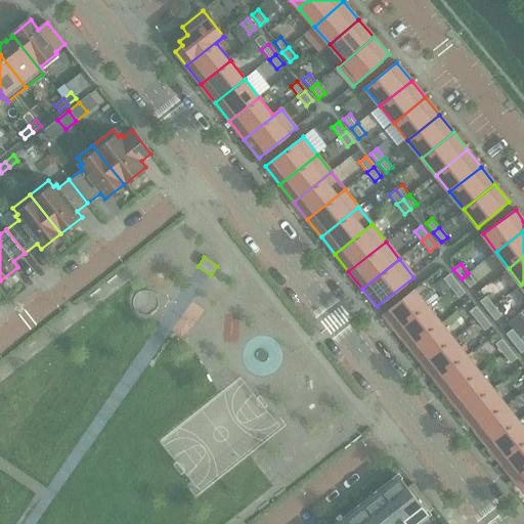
[(476,284),(468,273),(462,278),(469,288),(476,284)]
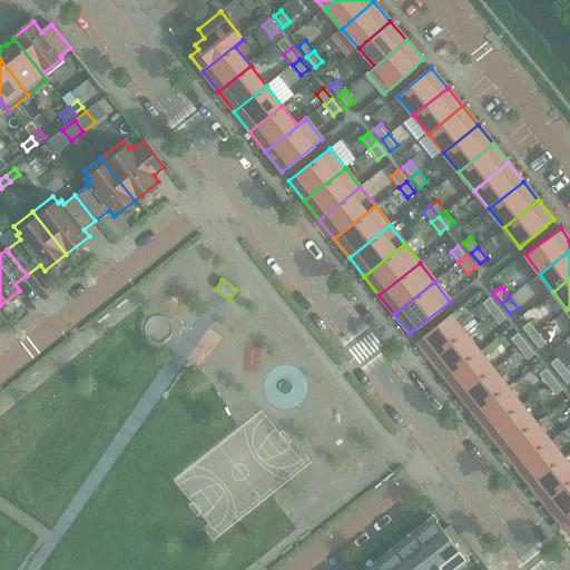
[(498,308),(490,298),(482,304),(491,314),(498,308)]
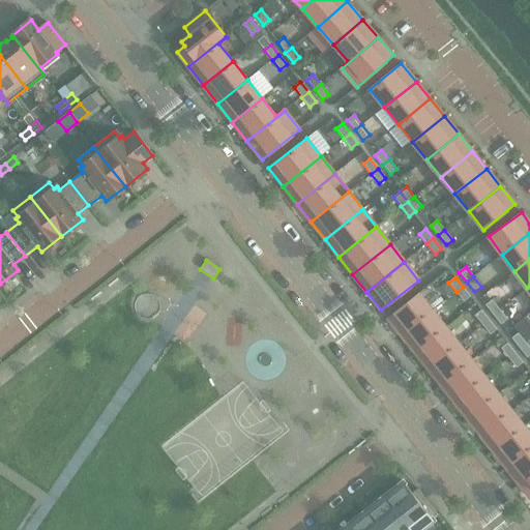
[(470,296),(463,287),(457,292),(464,301),(470,296)]
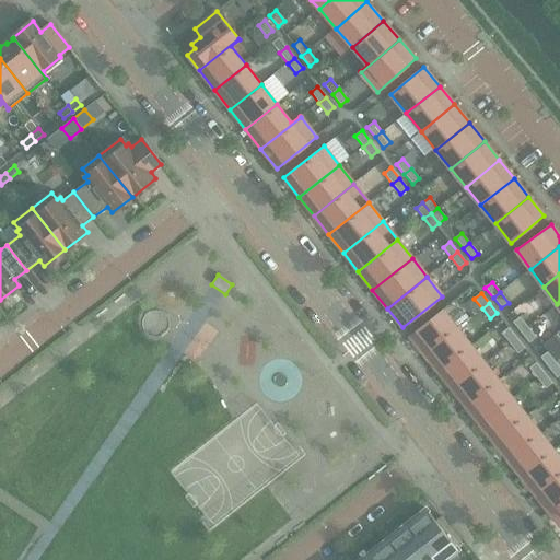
[(423,354),(457,328),(443,310),(409,336),(423,354)]
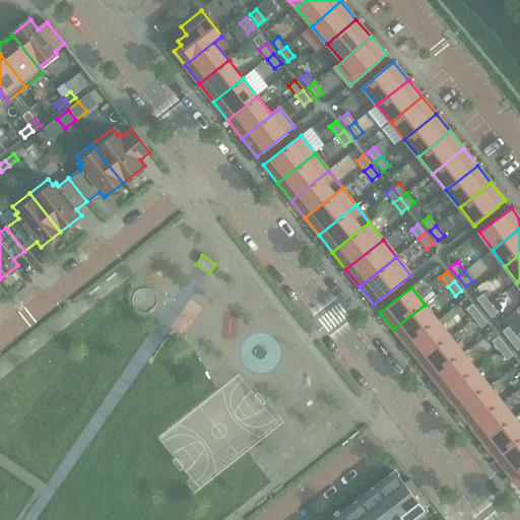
[(490,304),(482,295),(476,300),(483,309),(490,304)]
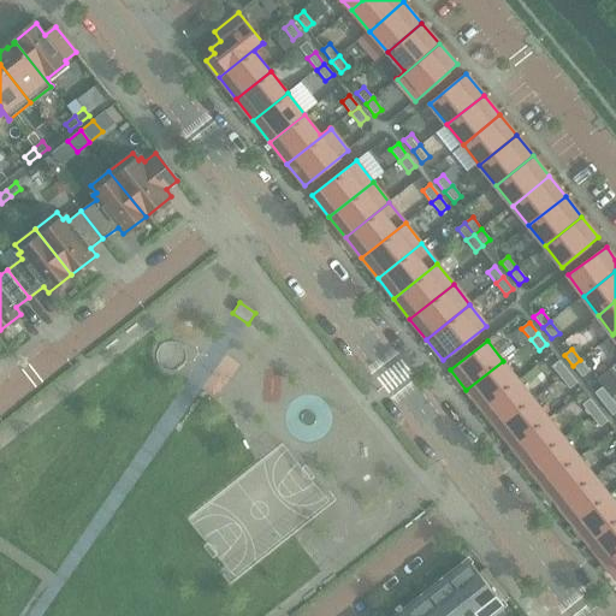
[(590,372),(580,360),(573,366),(582,377),(590,372)]
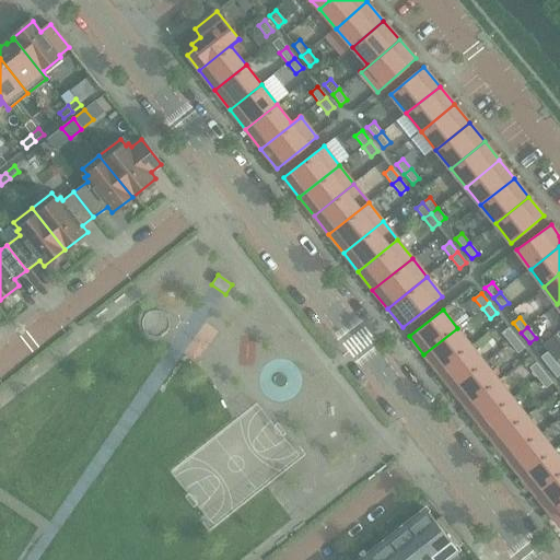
[(438,372),(471,346),(457,328),(423,354),(438,372)]
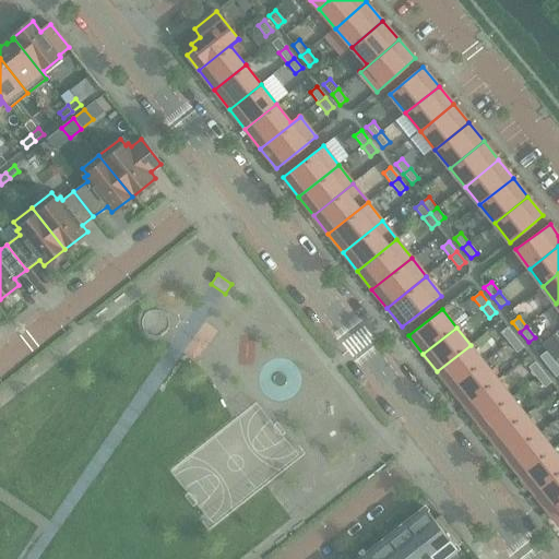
[(515,337),(508,328),(501,332),(509,343),(515,337)]
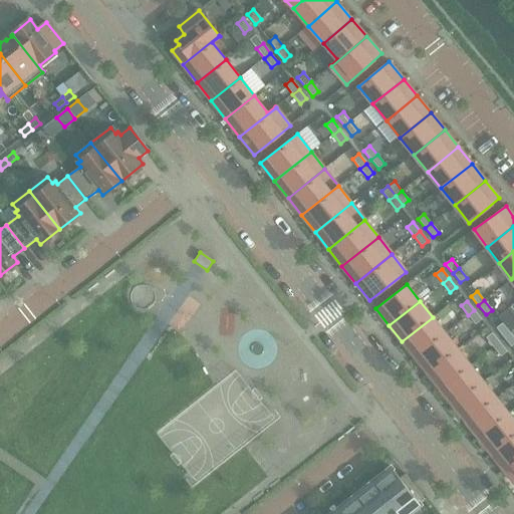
[(482,319),(474,310),(468,315),(475,324),(482,319)]
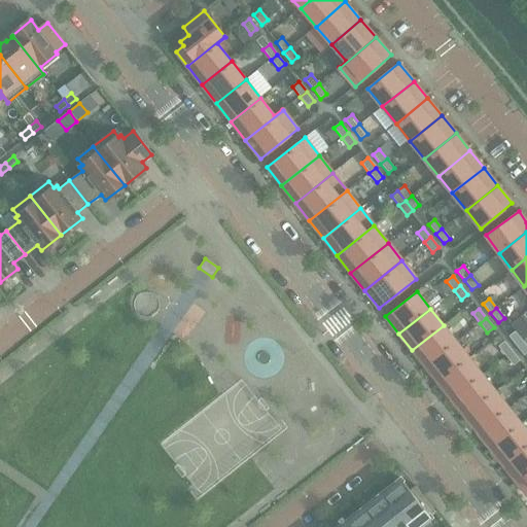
[(425,366),(457,342),(444,325),(412,350),(425,366)]
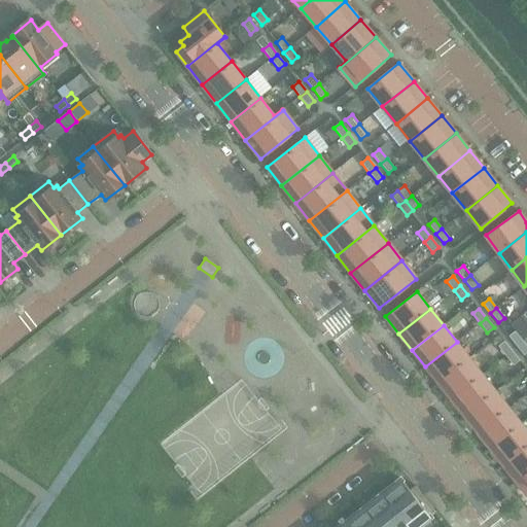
[(523,341),(515,331),(508,337),(517,346),(523,341)]
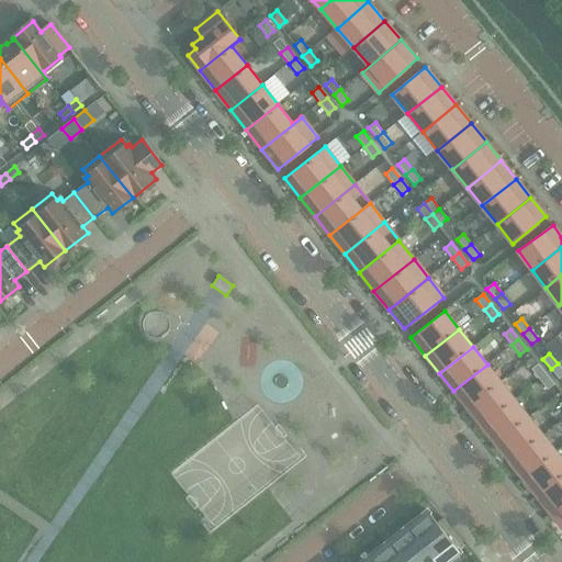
[(547,374),(538,363),(531,369),(539,380),(547,374)]
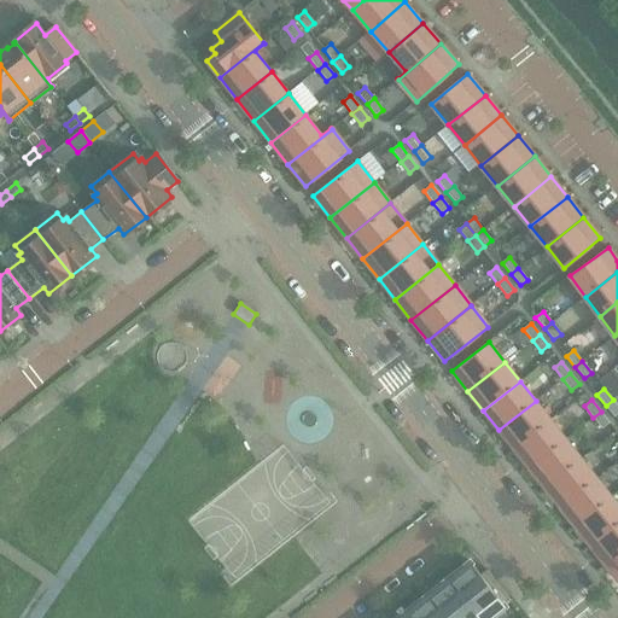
[(617,414),(617,406),(613,400),(606,406),(614,417),(617,414)]
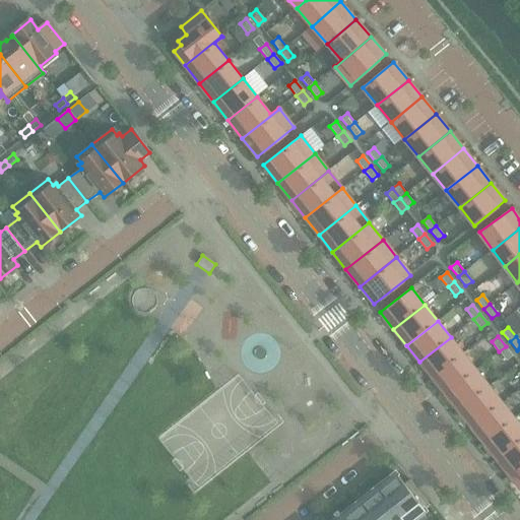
[(432,378),(463,353),(451,337),(419,362),(432,378)]
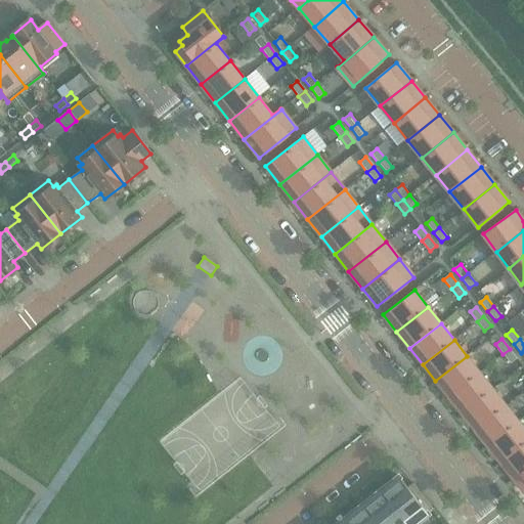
[(517,358),(510,349),(503,354),(511,363),(517,358)]
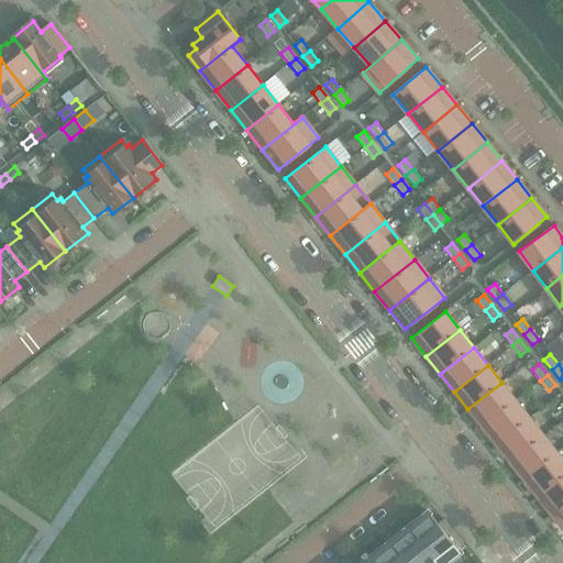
[(482,427),(516,400),(501,383),(467,409),(482,427)]
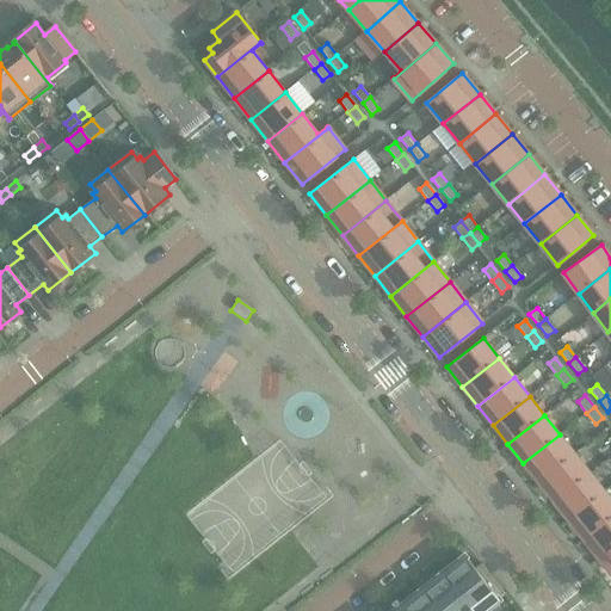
[(538,482),(575,454),(560,434),(523,463),(538,482)]
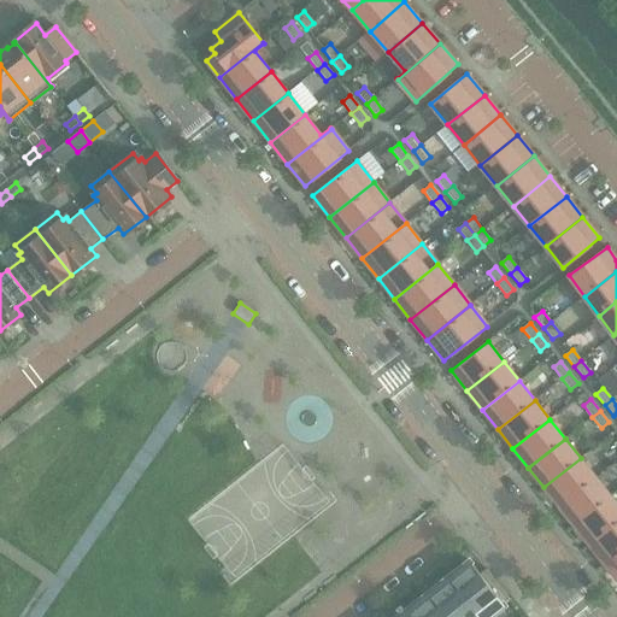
[(558,506),(595,477),(581,458),(544,487),(558,506)]
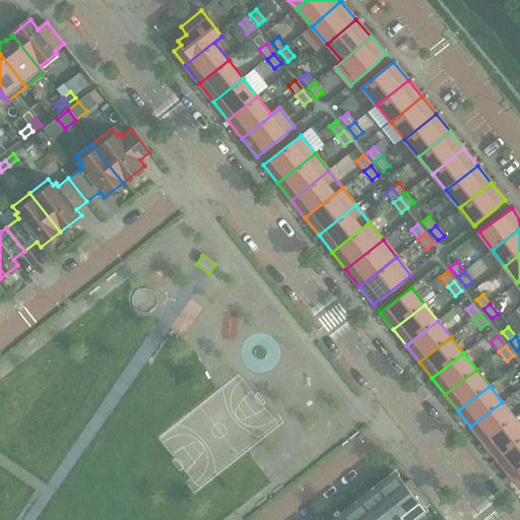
[(483,443),(515,418),(502,402),(470,427),(483,443)]
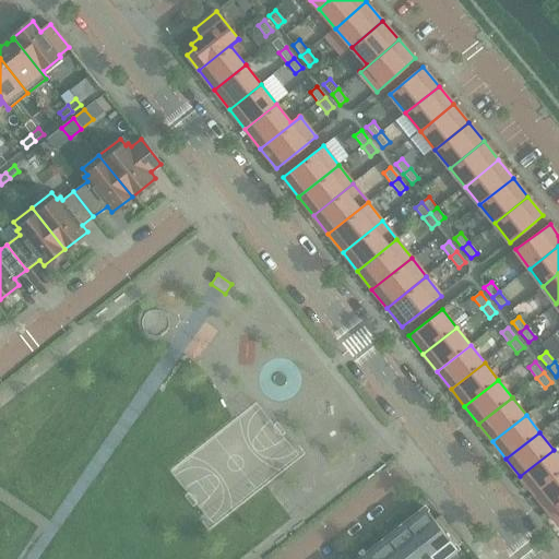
[(534,494),(558,473),(558,456),(554,450),(520,476),(534,494)]
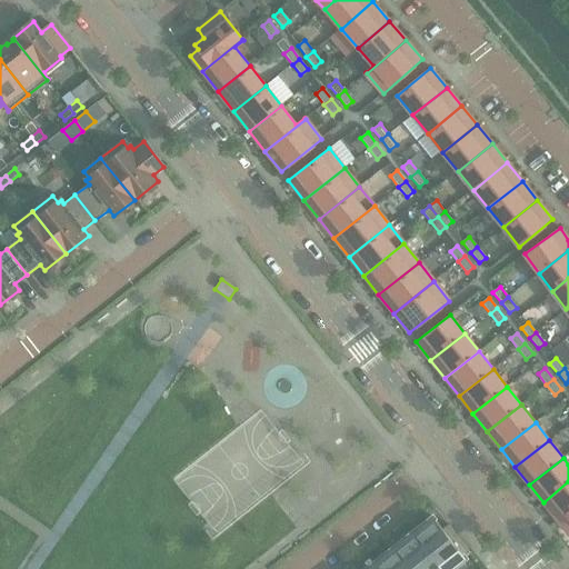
[(557,520),(568,510),(568,481),(543,502),(557,520)]
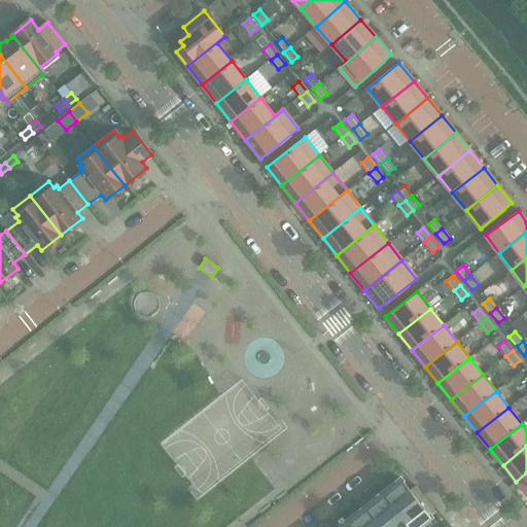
[(526,472),(516,482),(526,495),(526,472)]
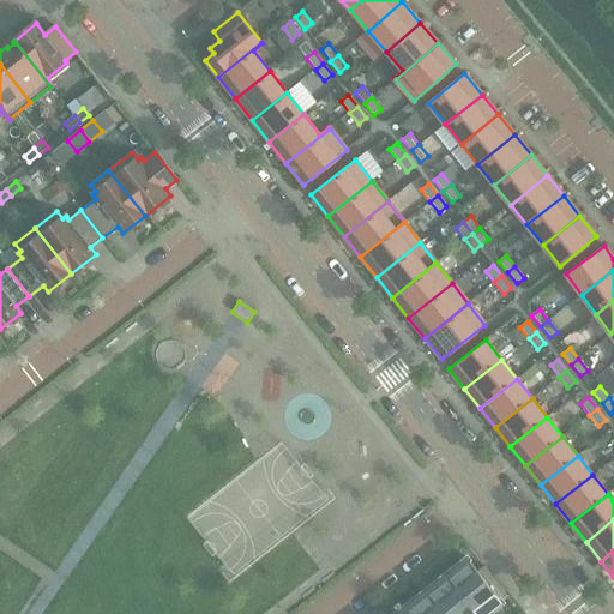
[(486,613),(507,597),(483,566),(477,571),(468,559),(446,575),(477,613),(486,613)]
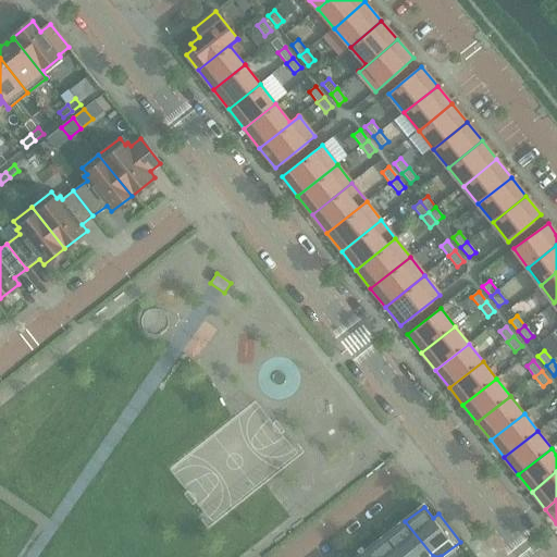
[(433,556),(405,521),(386,536),(403,556),(433,556)]
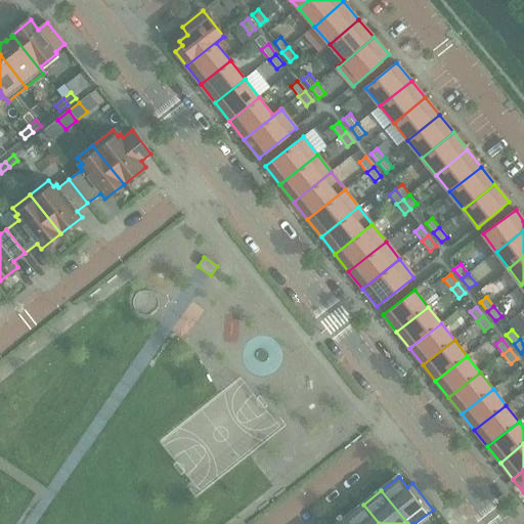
[(379,523),(363,505),(347,518),(351,523),(379,523)]
